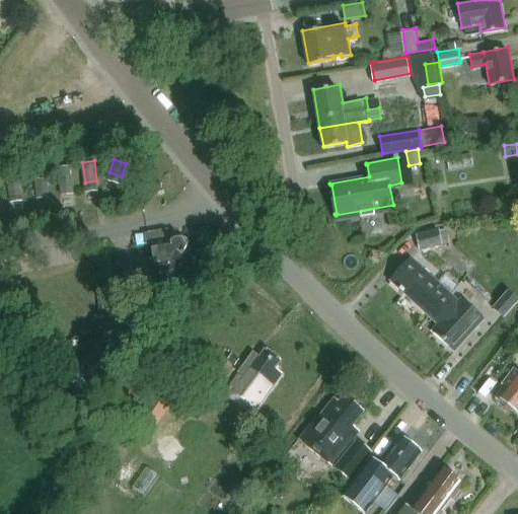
[(72,182),(70,163),(59,165),(61,184),(72,182)]
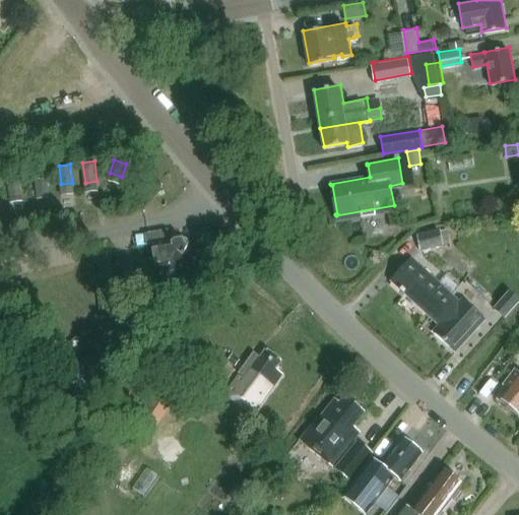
[(37,191),(49,190),(48,176),(36,177),(37,191)]
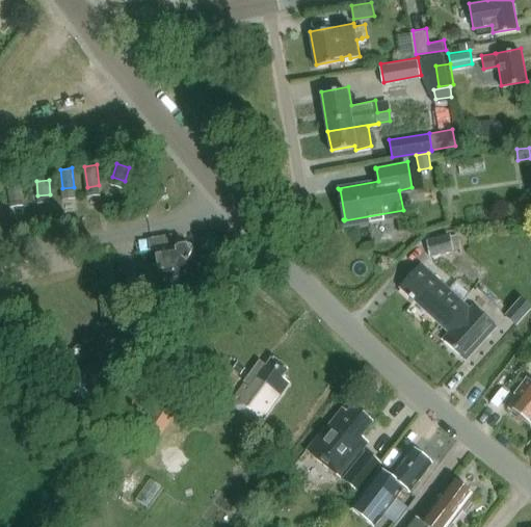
[(9,199),(23,196),(22,183),(8,185),(9,199)]
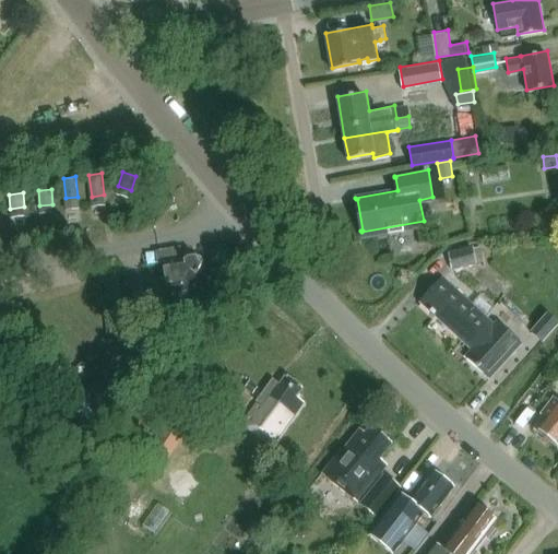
[(473,244),(449,249),(452,267),(477,261),(476,260),(474,246),(473,244)]
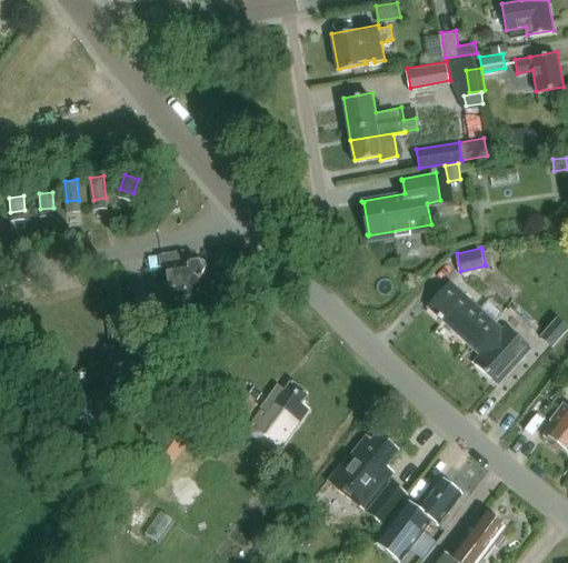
[(490,248),(482,250),(485,264),(492,263),(490,248)]
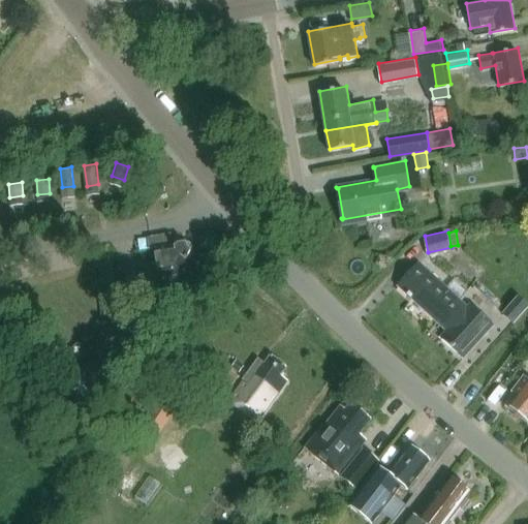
[(169,232),(154,235),(152,235),(158,276),(180,272),(192,249),(191,248),(192,246),(190,241),(187,242),(186,241),(172,244),(169,232)]
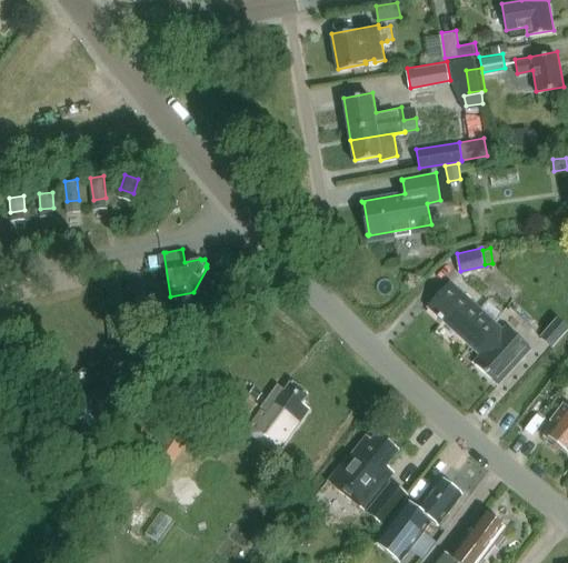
[(488,297),(480,305),(451,279),(428,304),(467,339),(498,305),(488,297)]
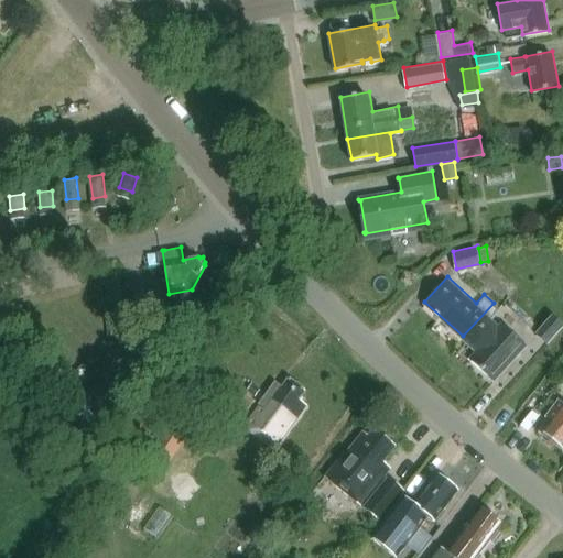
[(494,303),(463,336),(477,349),(469,357),(494,379),(526,343),(500,320),(498,323),(490,316),(498,307),(494,303)]
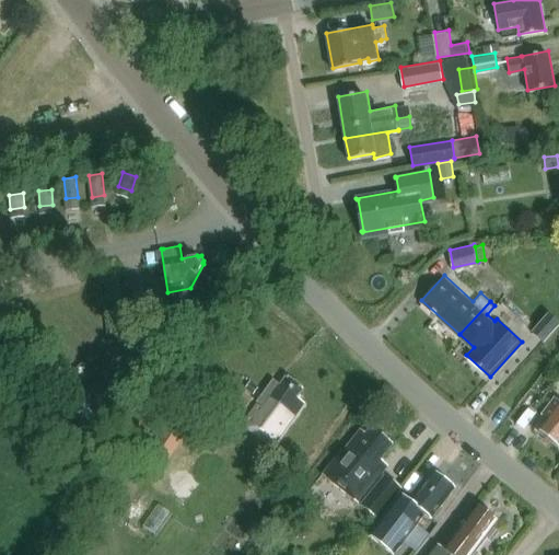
[(558,320),(549,311),(532,330),(543,340),(558,322),(558,320)]
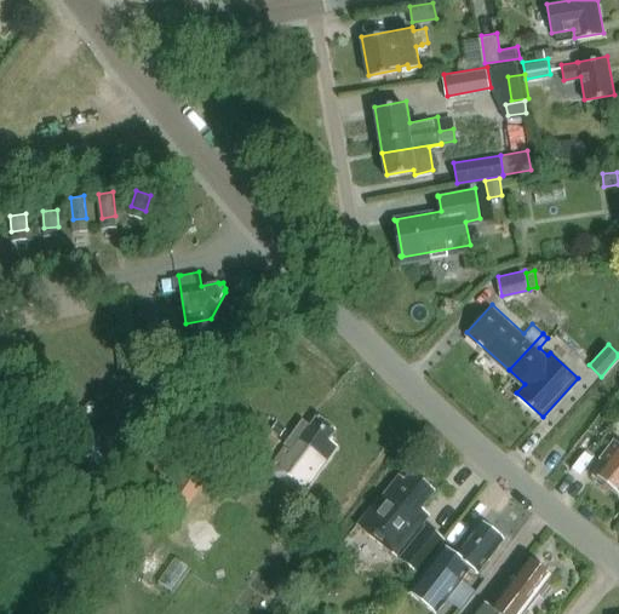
[(618,413),(611,407),(603,414),(611,422),(618,413)]
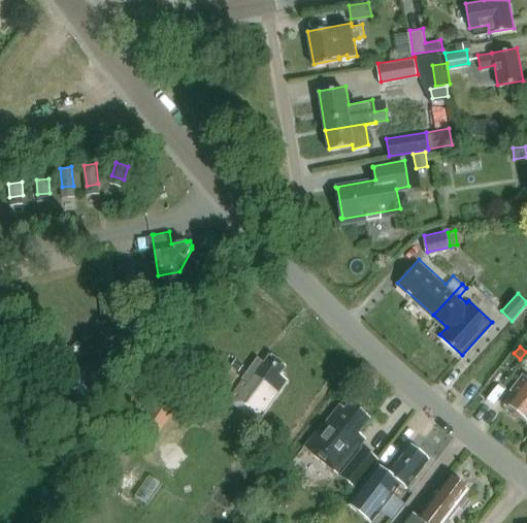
[(286,363),(271,352),(265,359),(258,354),(228,395),(258,417),(288,376),(281,370),(286,363)]
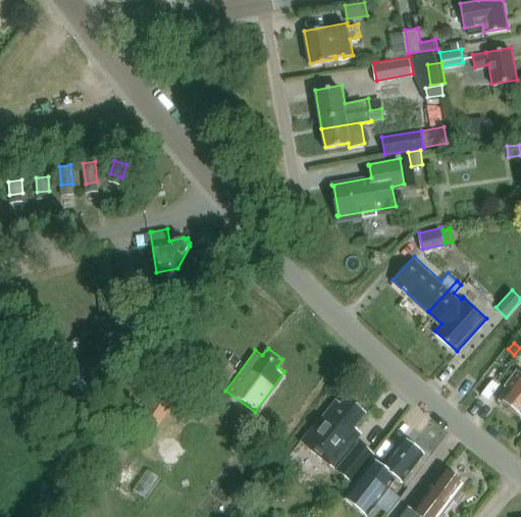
[(241,358),(233,353),(229,358),(237,364),(241,358)]
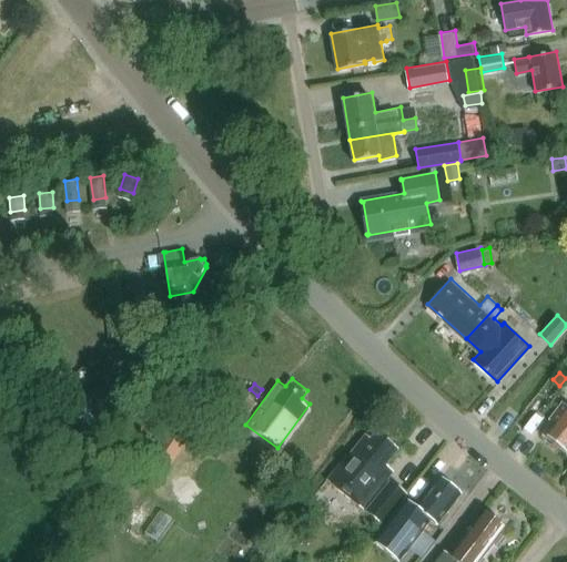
[(566,404),(562,399),(547,417),(550,420),(542,431),(566,450),(566,404)]
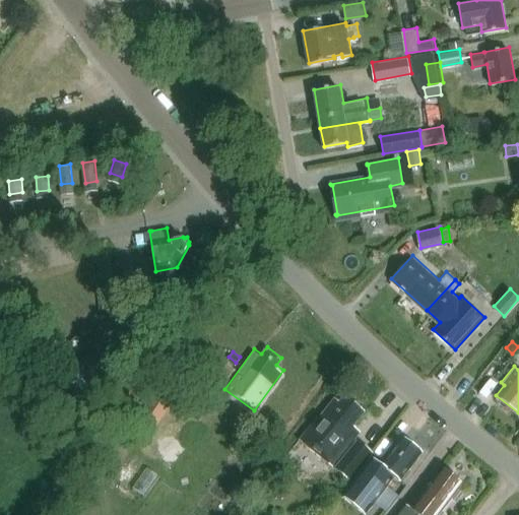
[(191,394),(165,377),(157,388),(157,389),(139,416),(153,427),(172,399),(183,406),(191,394)]
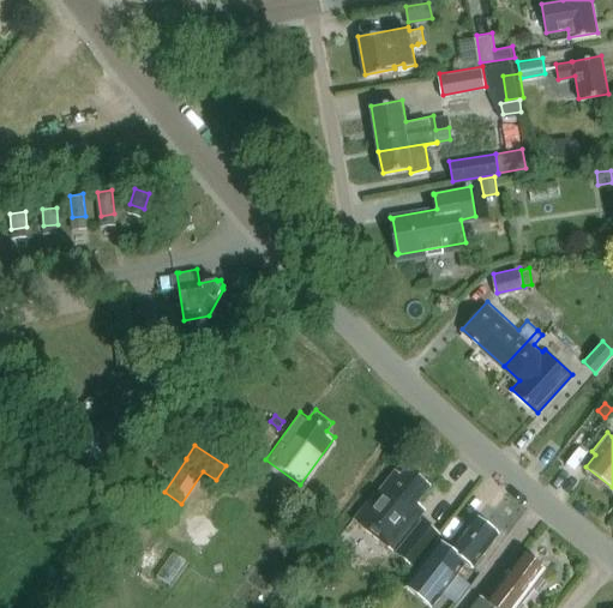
[(419,501),(432,482),(406,465),(401,473),(391,465),(374,493),(372,492),(353,518),(394,549),(419,516),(412,510),(419,501)]
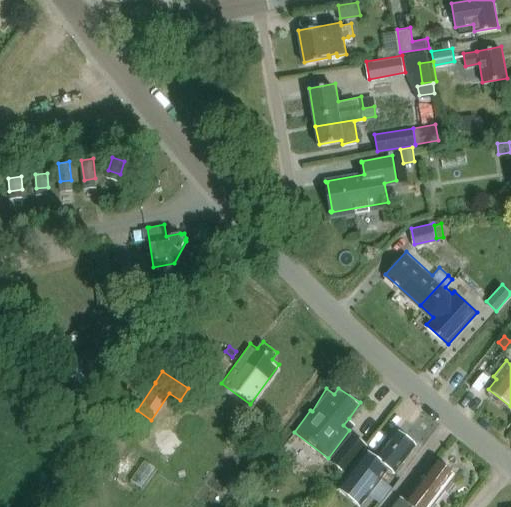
[(367,450),(346,479),(340,488),(361,504),(388,468),(395,473),(416,444),(395,429),(375,456),(367,450)]
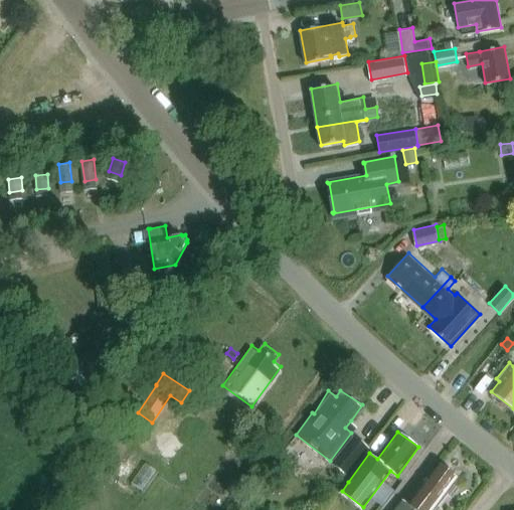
[(353,433),(331,462),(347,474),(369,445),(353,433)]
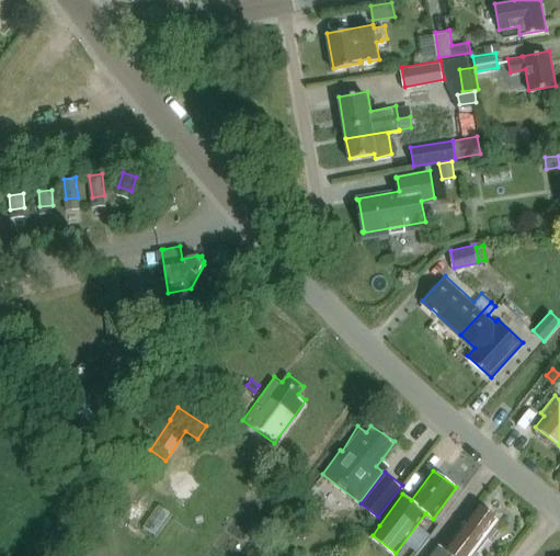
[(470,555),(500,518),(480,502),(446,547),(438,542),(427,555),(470,555)]
